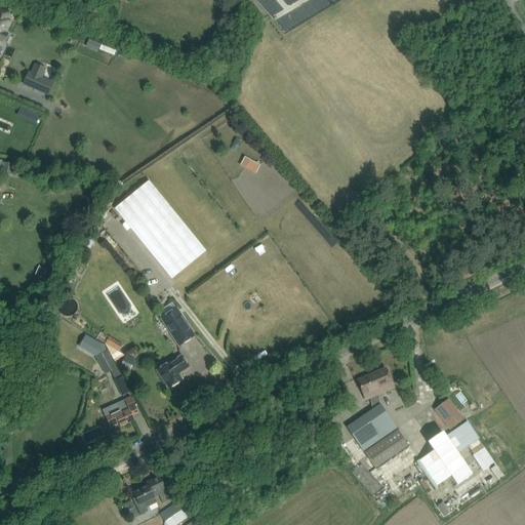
[(89,40),(85,47),(91,50),(94,42),(89,40)]
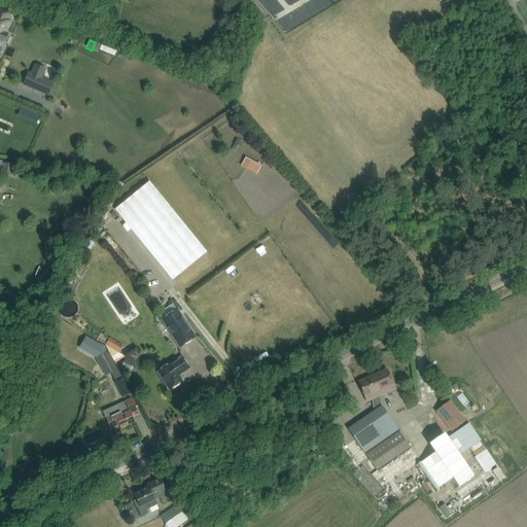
[(96,40),(94,46),(121,57),(124,50),(96,40)]
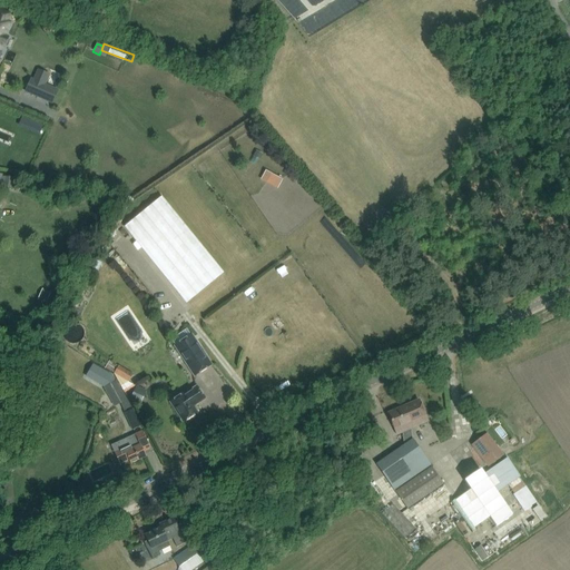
[(57,91),(31,80),(26,91),(51,102),(57,91)]
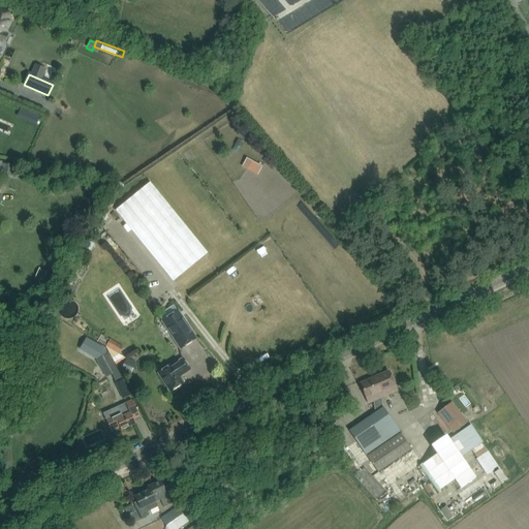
[(32,114),(29,121),(36,124),(39,117),(32,114)]
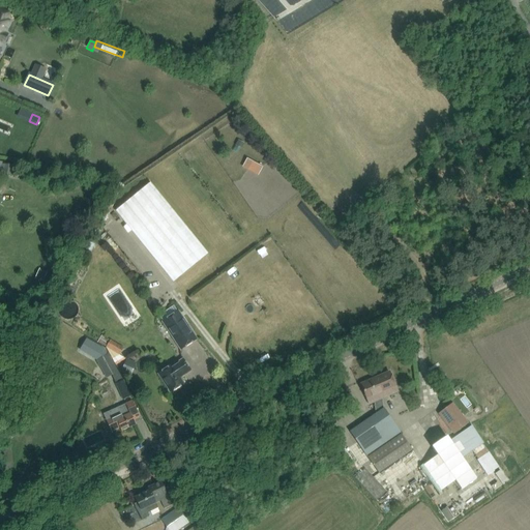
[(246,159),(242,167),(248,170),(252,163),(253,162),(246,159)]
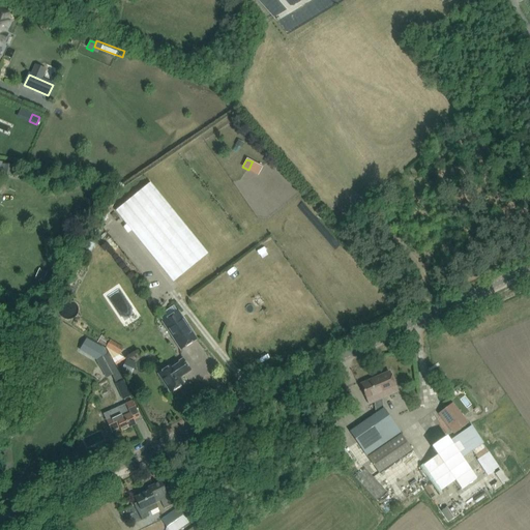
[(150,183),(115,211),(173,283),(208,255),(150,183)]
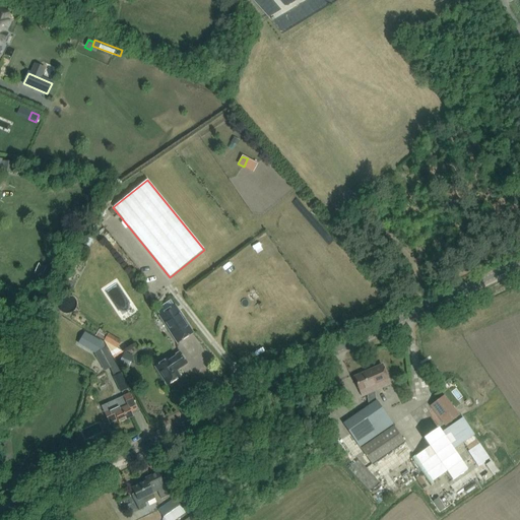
[(39,264),(35,273),(42,277),(46,267),(39,264)]
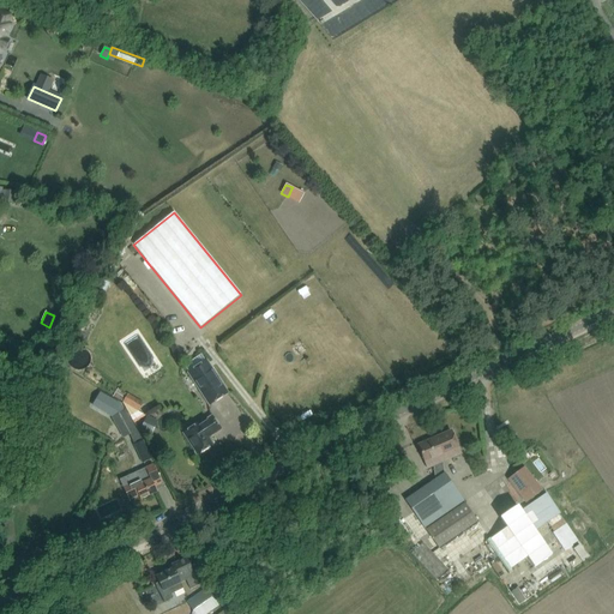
[(188,373),(210,405),(230,393),(208,360),(188,373)]
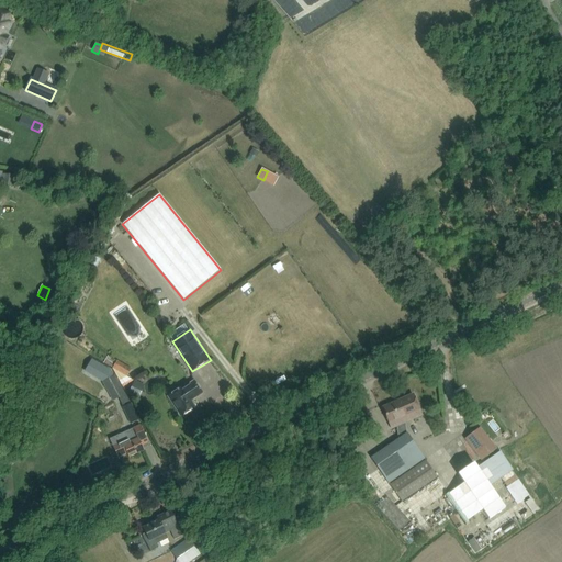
[(113,369),(123,388),(134,380),(126,375),(131,368),(108,356),(103,363),(113,369)]
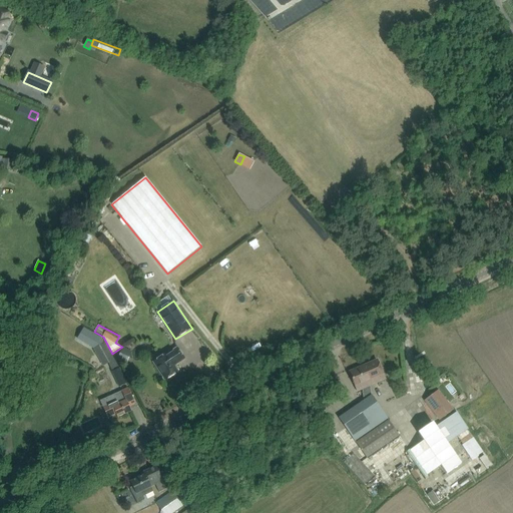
[(135,336),(124,343),(128,349),(139,342),(135,336)]
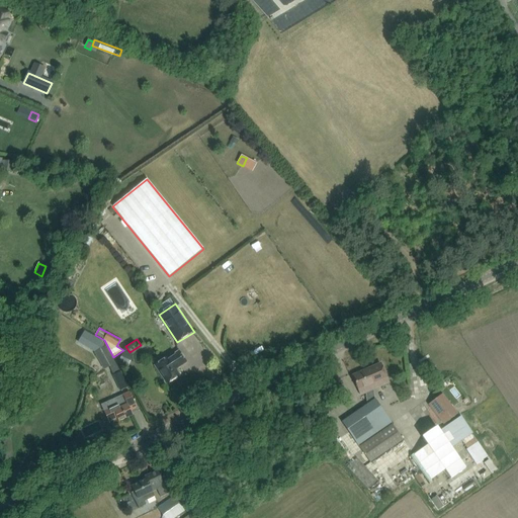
[(104,369),(115,363),(106,346),(101,349),(95,351),(104,369)]
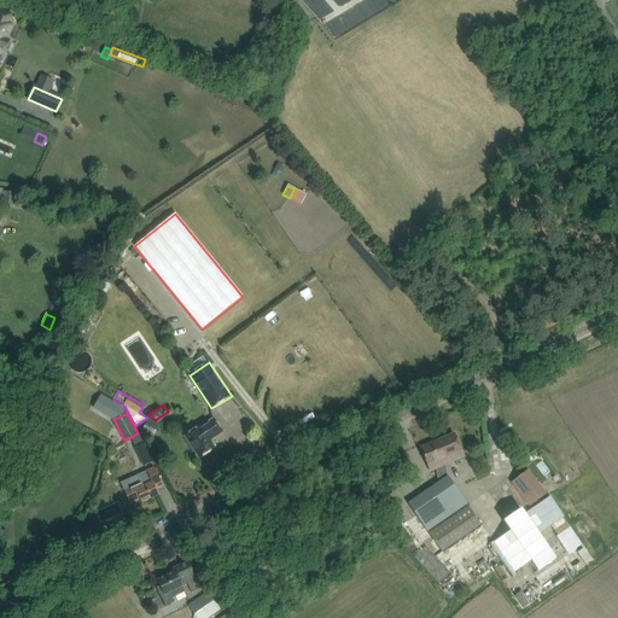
[(147,418),(141,433),(149,437),(155,421),(147,418)]
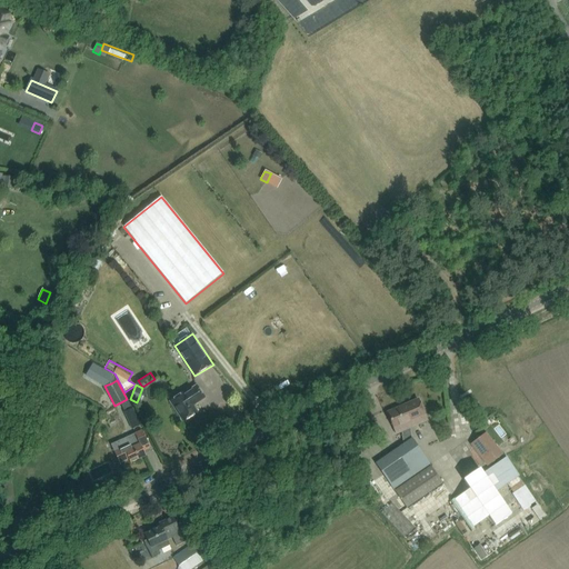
[(170,402),(182,421),(197,412),(192,406),(205,399),(198,389),(196,386),(196,387),(185,393),(185,392),(170,402)]
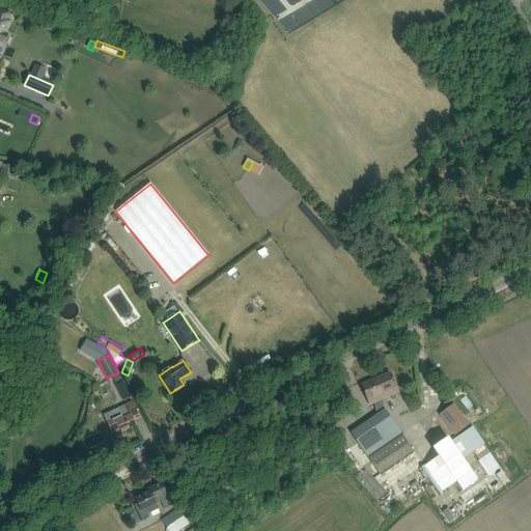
[(361,386),(370,406),(399,393),(391,373),(361,386)]
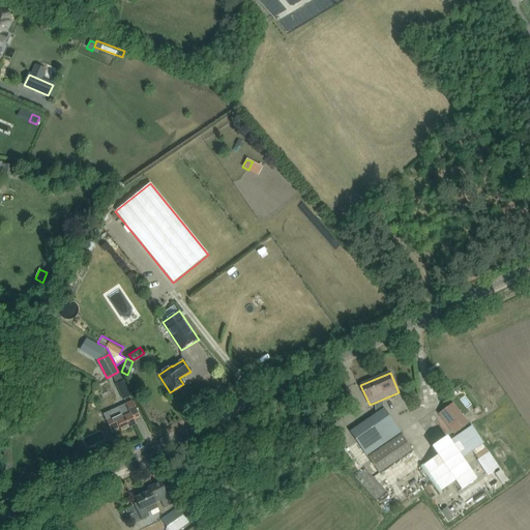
[(123,381),(115,384),(122,401),(130,396),(123,381)]
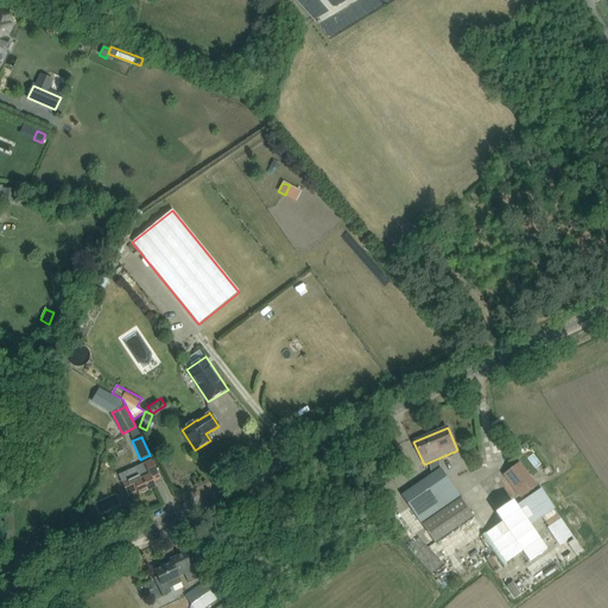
[(507,463),(507,437),(498,438),(498,445),(491,445),(491,463),(507,463)]
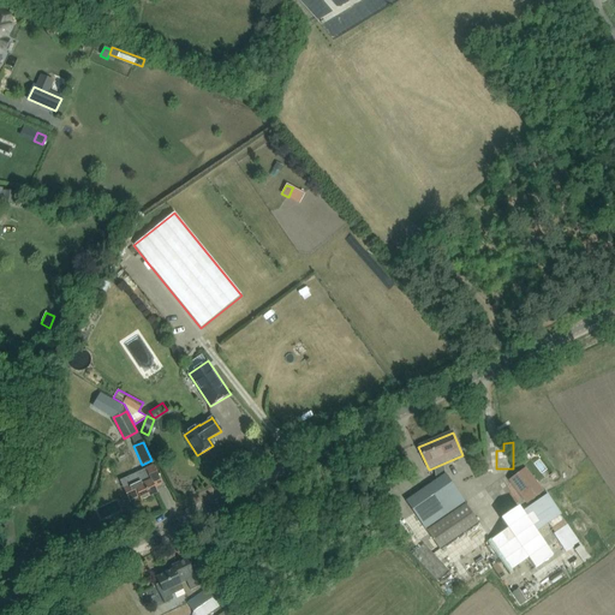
[(547,472),(554,467),(544,455),(537,460),(547,472)]
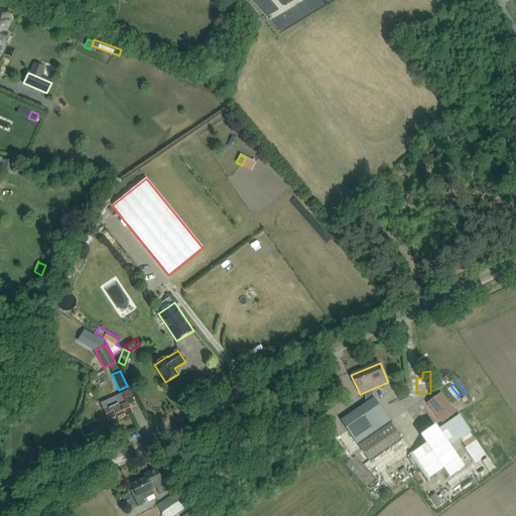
[(122,393),(100,403),(104,411),(108,420),(116,416),(118,420),(132,413),(130,409),(136,407),(128,391),(122,393)]
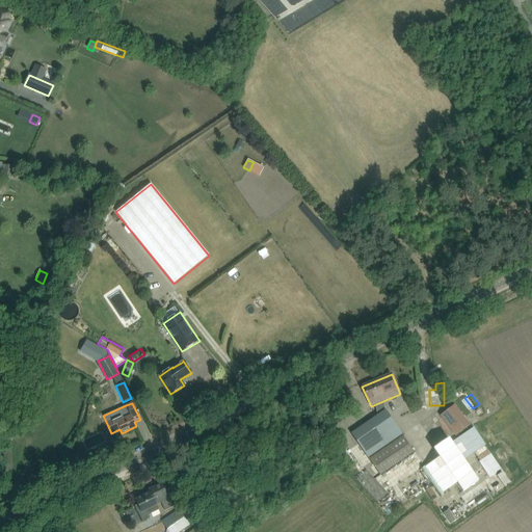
[(351,433),(380,476),(414,453),(384,410),(351,433)]
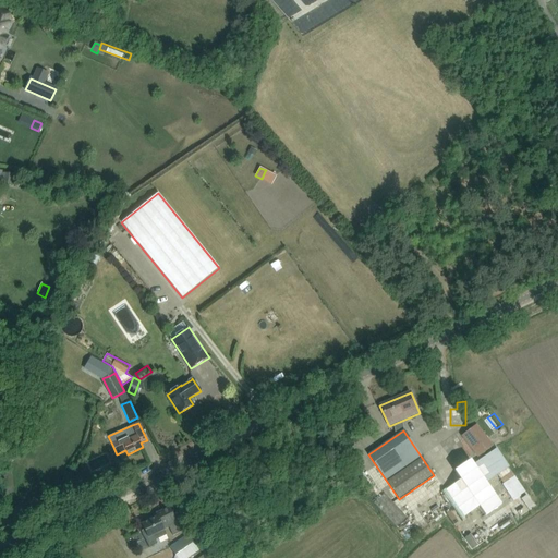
[(482,432),(466,443),(478,458),(494,446),(482,432)]
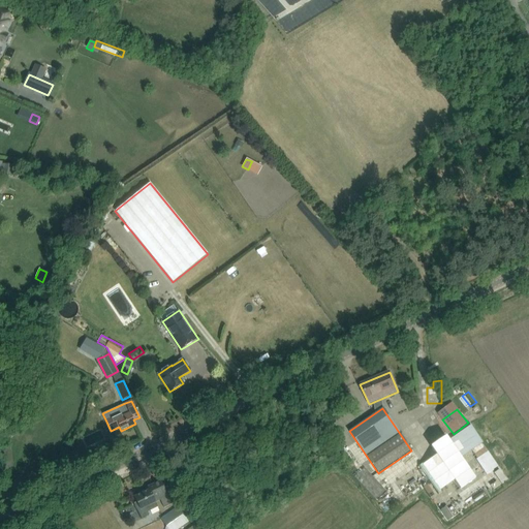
[(449,440),(461,457),(483,442),(470,426),(449,440)]
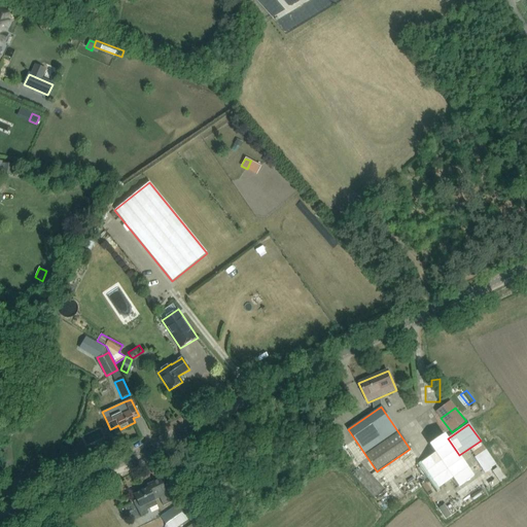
[(481,458),(494,478),(506,469),(493,449),(481,458)]
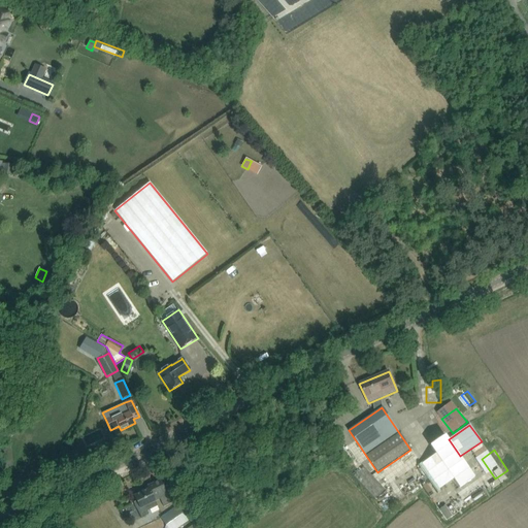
[(349,460),(343,465),(348,470),(353,465),(349,460)]
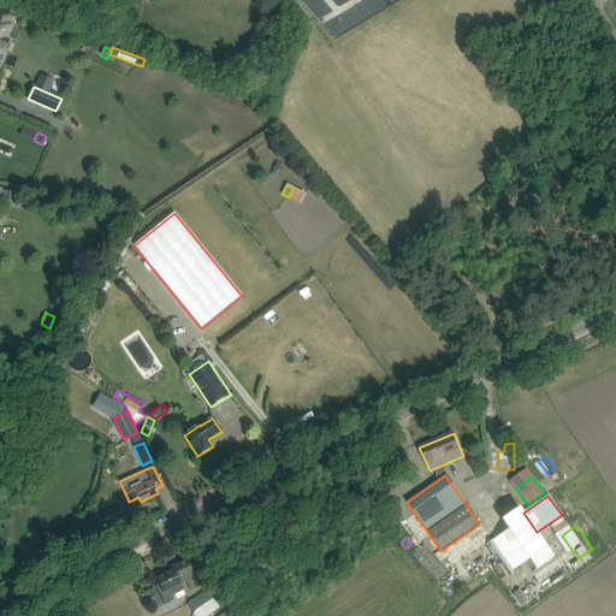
[(160,585),(157,587),(160,594),(165,604),(173,600),(172,597),(184,591),(182,585),(187,582),(191,592),(200,587),(187,560),(171,567),(173,570),(157,579),(160,585)]
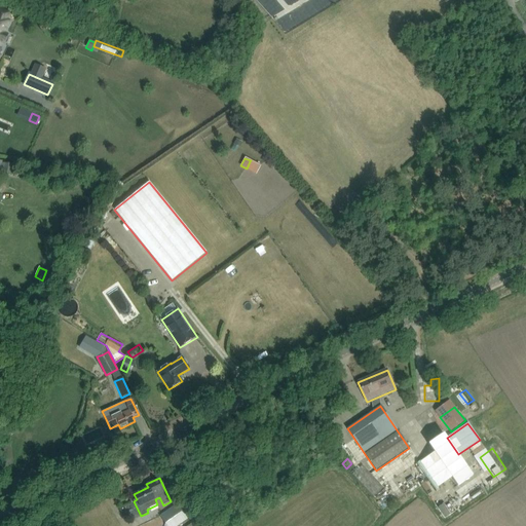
[(188,495),(162,515),(170,525),(177,525),(199,511),(188,495)]
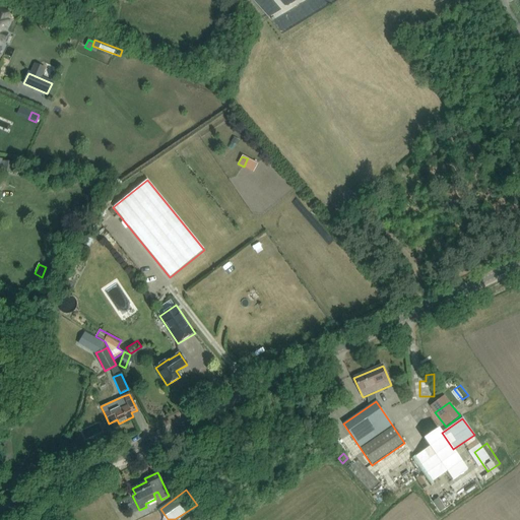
[(184,519),(206,519),(199,510),(184,519)]
